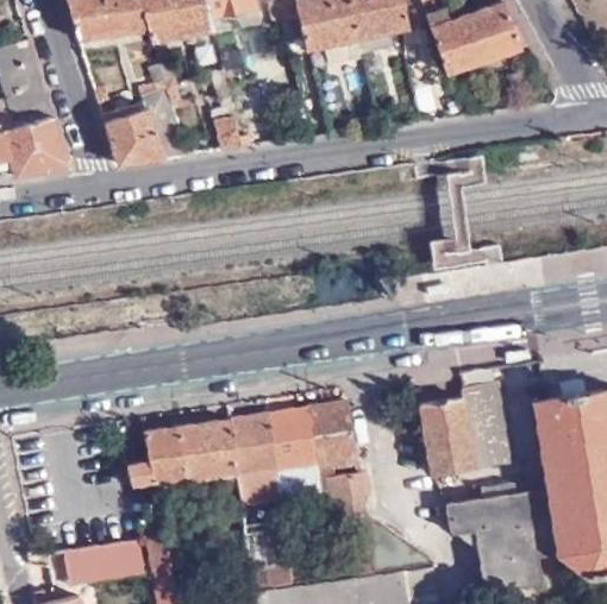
[(114,37),(149,32),(138,0),(64,0),(79,42),(114,37)]
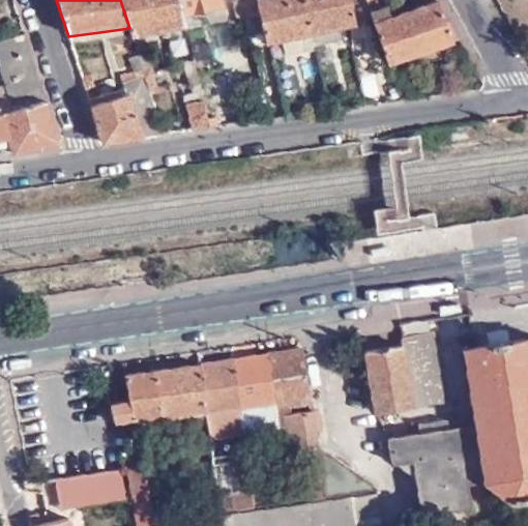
[(132,36),(185,27),(183,17),(179,0),(120,0),(129,28),(132,36)]
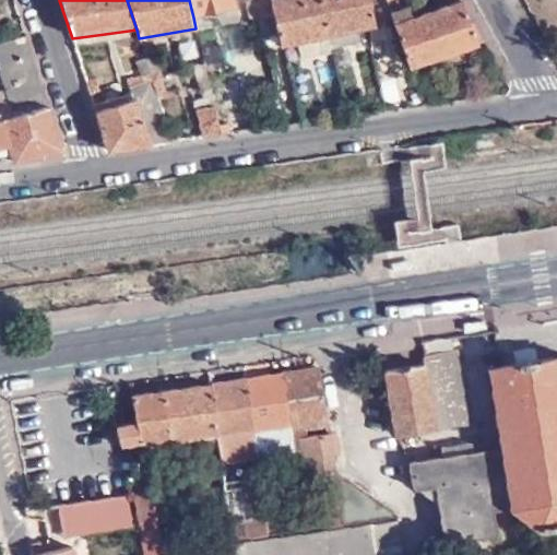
[(237,9),(236,3),(235,0),(189,0),(193,18),(237,9)]
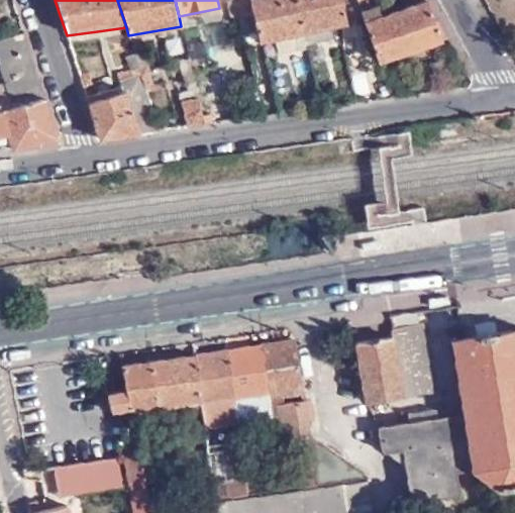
[(234,0),(244,36),(258,33),(260,43),(275,40),(305,33),(297,0),(234,0)]
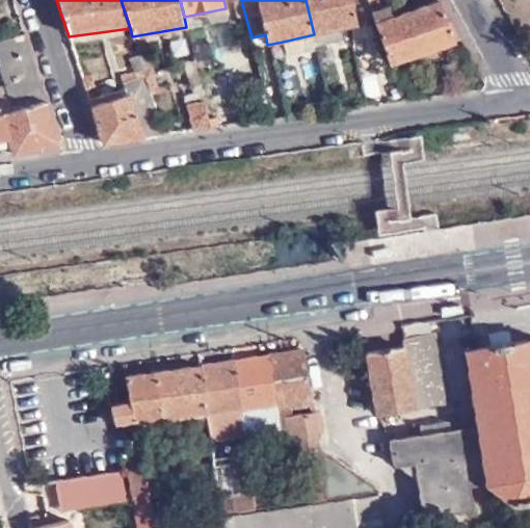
[(306,0),(314,34),(341,29),(355,26),(349,0),(306,0)]
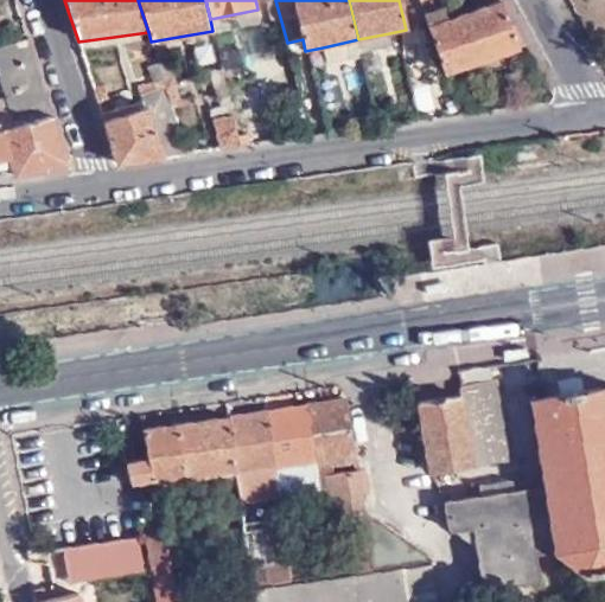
[(420,0),(446,74),(526,46),(502,2),(449,21),(445,11),(438,12),(432,0),(420,0)]
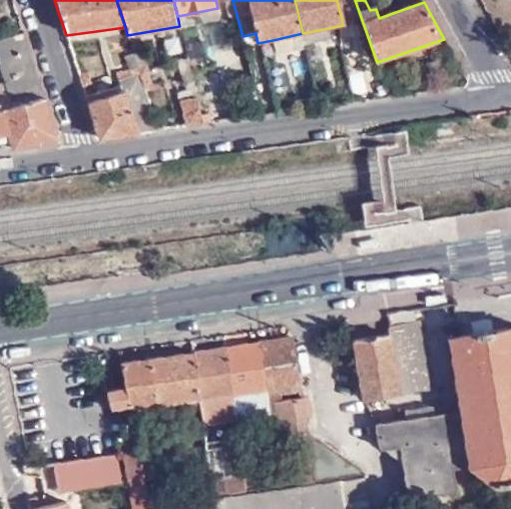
[(303,33),(305,45),(330,40),(329,28),(303,33)]
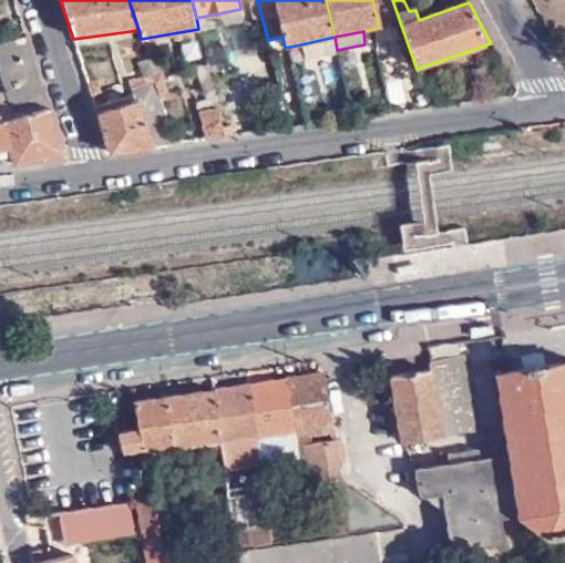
[(304,57),(337,50),(335,37),(301,44),(304,57)]
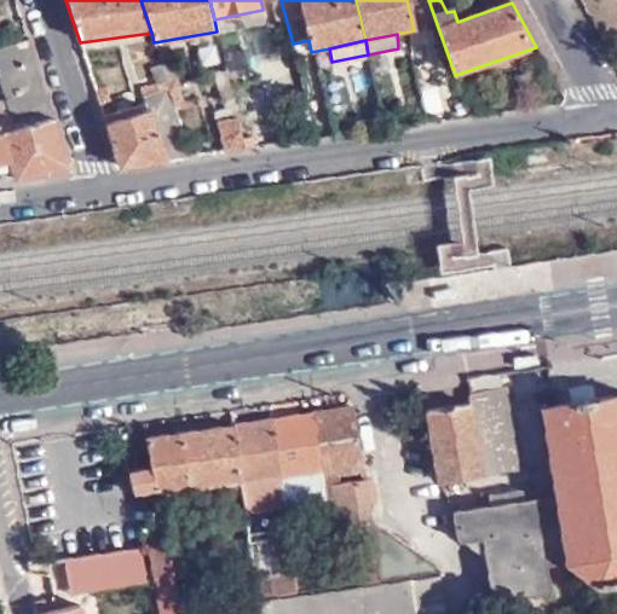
[(68,163),(29,42),(0,51),(0,76),(16,127),(7,129),(3,116),(0,116),(0,166),(10,163),(15,180),(68,163)]
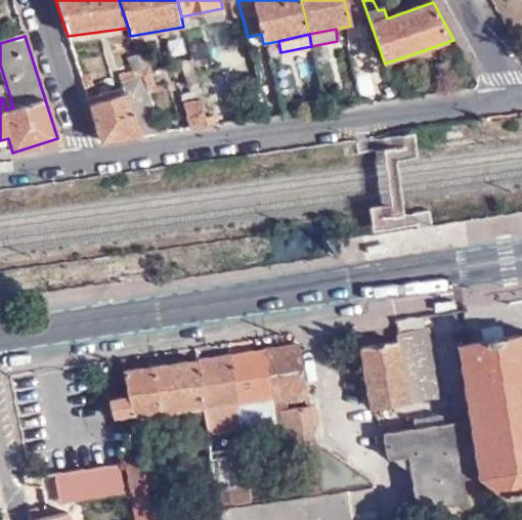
[(200,101),(199,93),(186,38),(176,40),(187,97),(183,103),(200,101)]
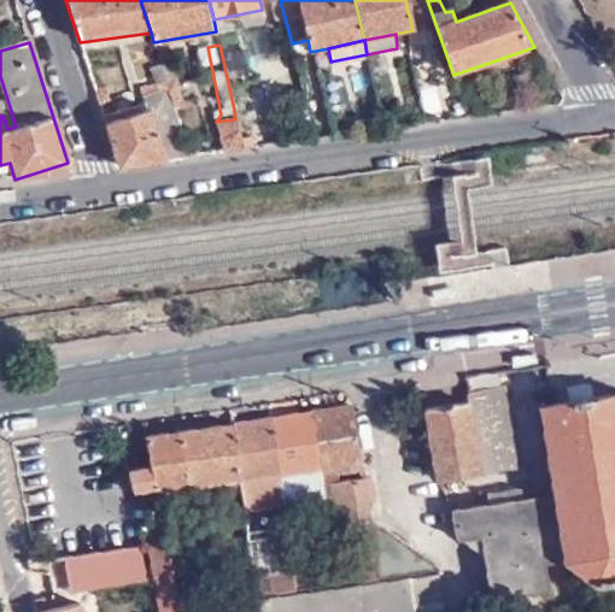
[(169,56),(159,59),(167,82),(167,84),(176,81),(169,56)]
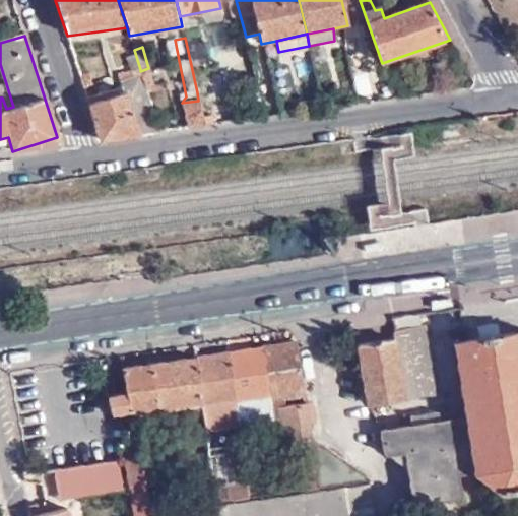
[(142,78),(147,94),(155,91),(148,68),(140,71),(142,78)]
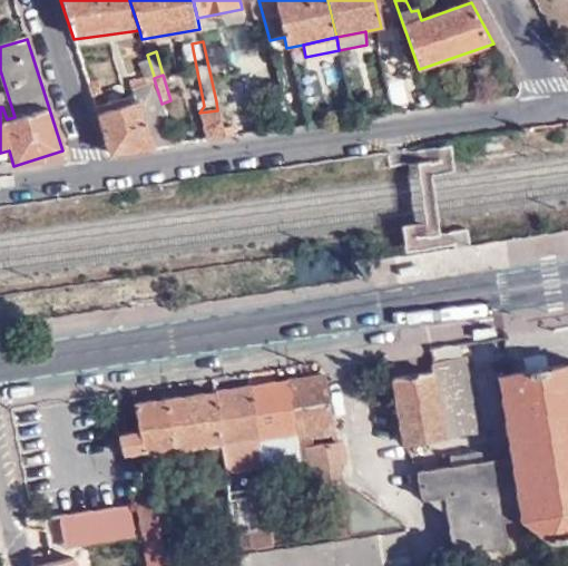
[(126,84),(128,94),(156,86),(154,78),(154,76),(126,84)]
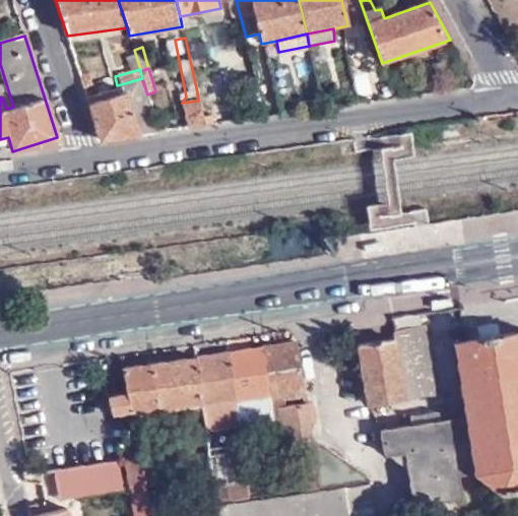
[(80,77),(86,100),(96,97),(90,75),(80,77)]
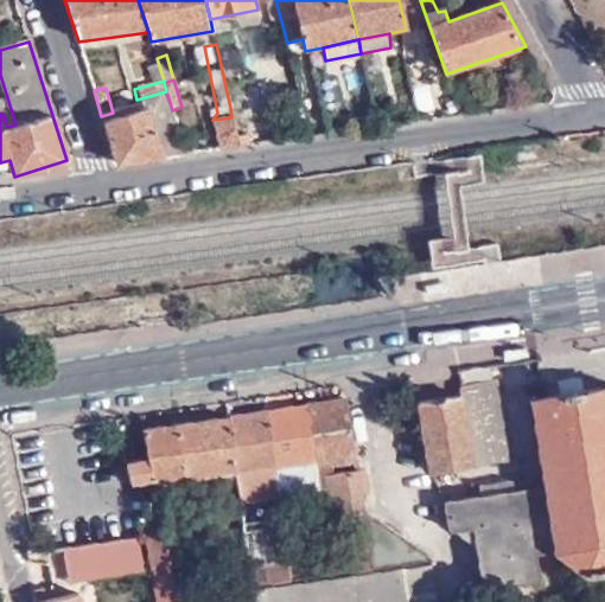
[(118,165),(186,155),(184,147),(172,110),(166,91),(137,100),(138,106),(113,113),(101,116),(118,165)]
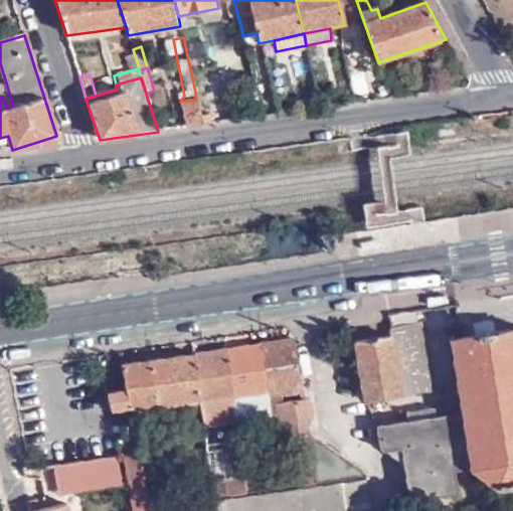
[(202,126),(214,125),(207,90),(195,92),(196,100),(202,126)]
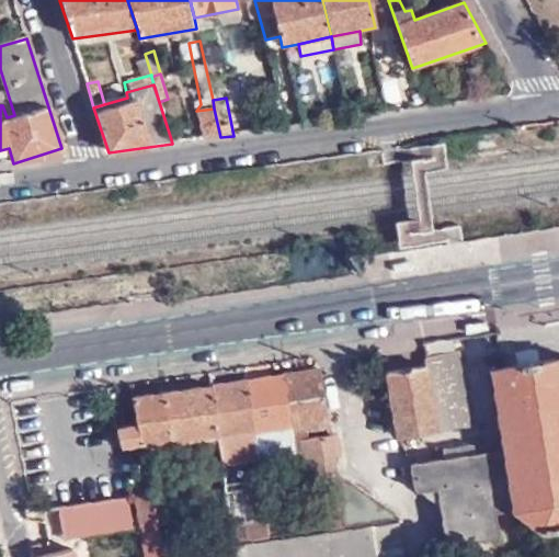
[(202,139),(220,137),(214,109),(196,111),(202,139)]
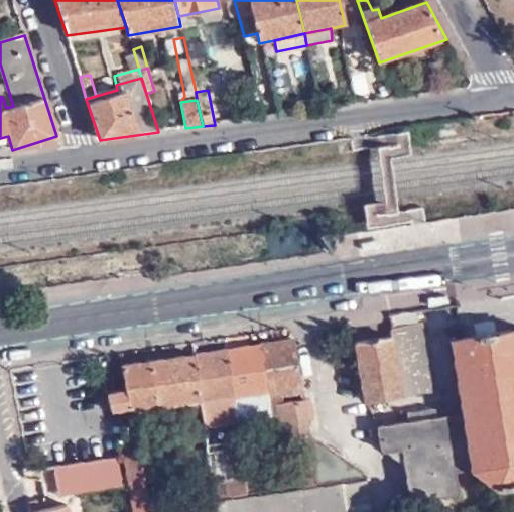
[(432,391),(424,322),(391,326),(392,335),(356,340),(364,400),(432,391)]
